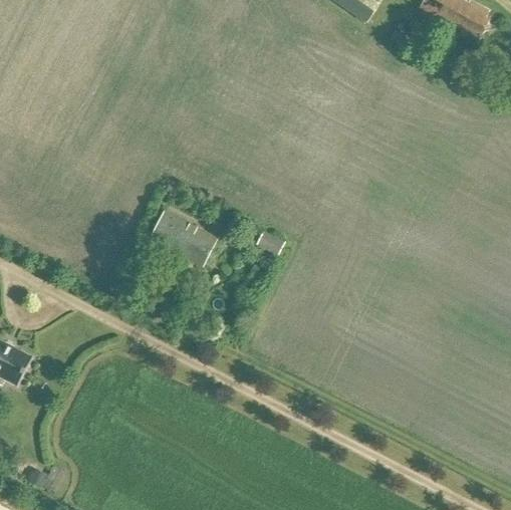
[(473,47),(488,18),(484,16),(488,9),(469,0),(421,0),(416,11),(455,31),(452,36),(473,47)]
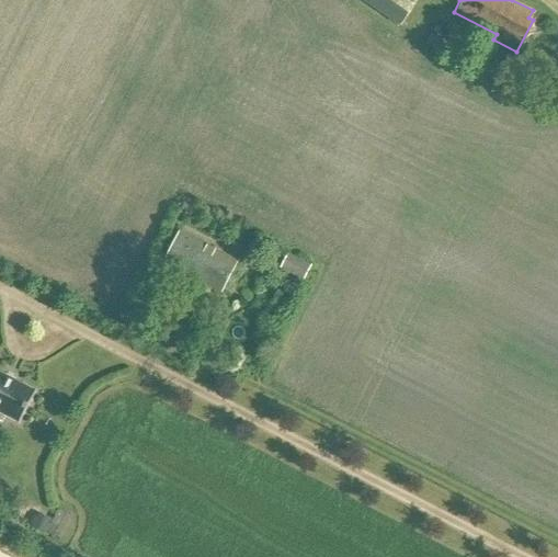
[(466,61),(478,38),(451,24),(443,40),(429,32),(424,41),(466,61)]
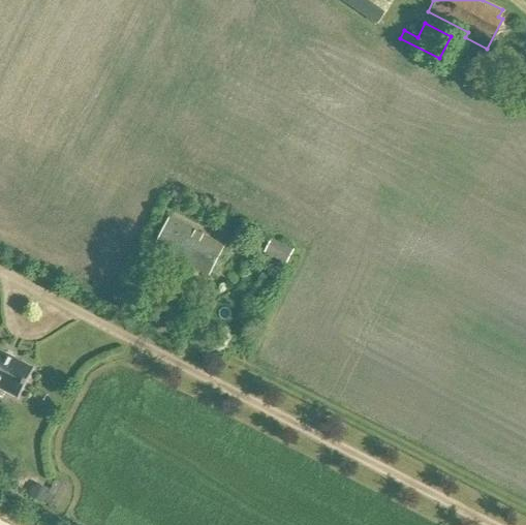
[(207,272),(221,246),(168,217),(153,243),(203,270),(207,272)]
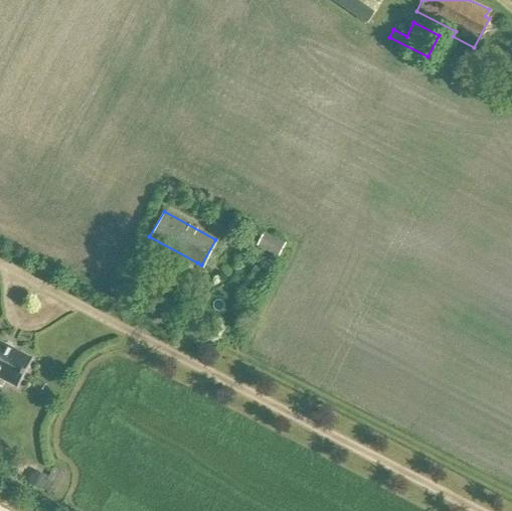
[(284,240),(263,230),(256,243),(277,254),(284,240)]
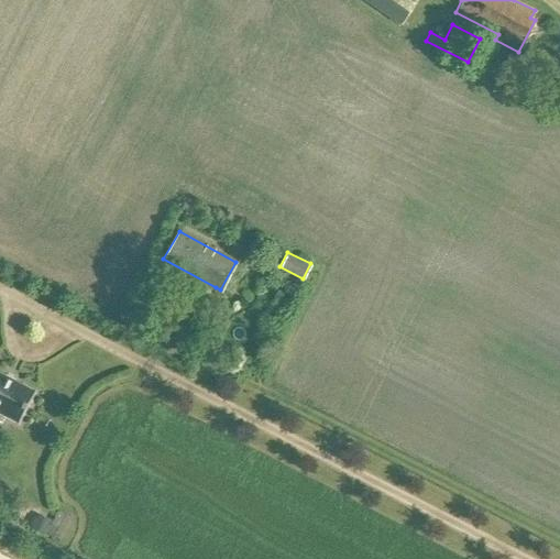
[(18,422),(34,390),(0,372),(0,418),(2,414),(18,422)]
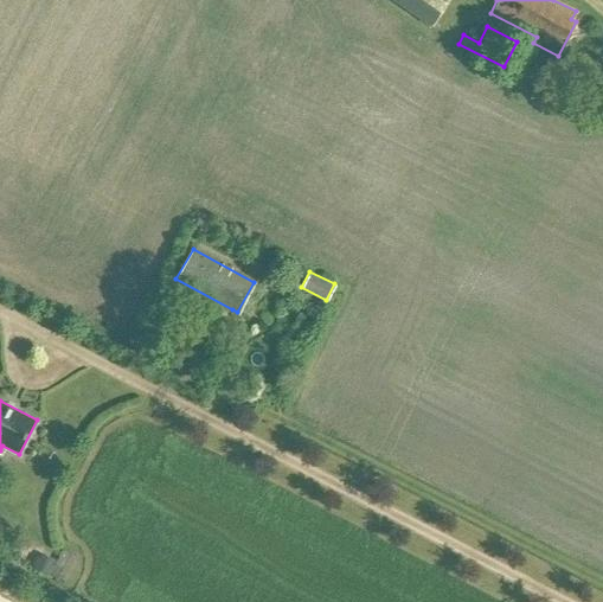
[(34,552),(29,564),(44,572),(52,558),(39,551),(38,555),(34,552)]
